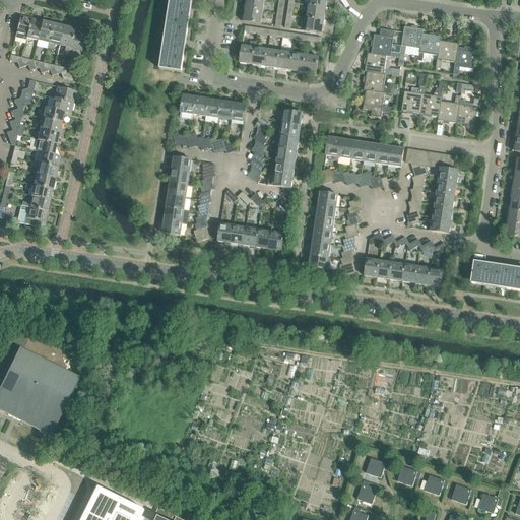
[(189,24),(190,18),(192,0),(170,0),(168,21),(189,24)]
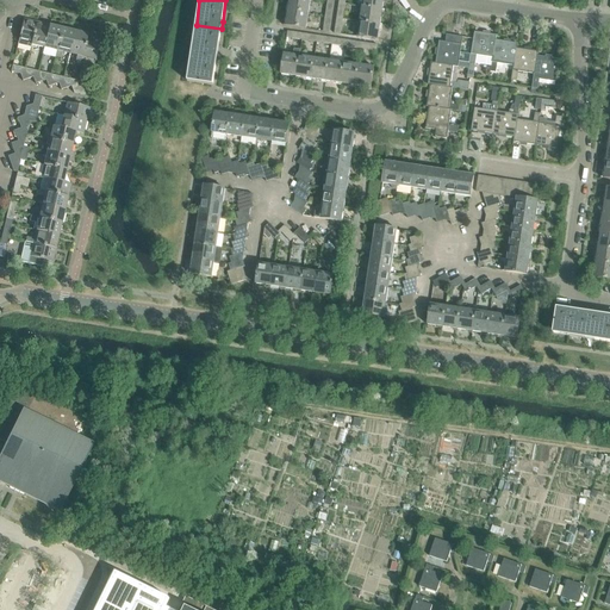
[(288,0),(287,11),(309,14),(310,0),(288,0)]
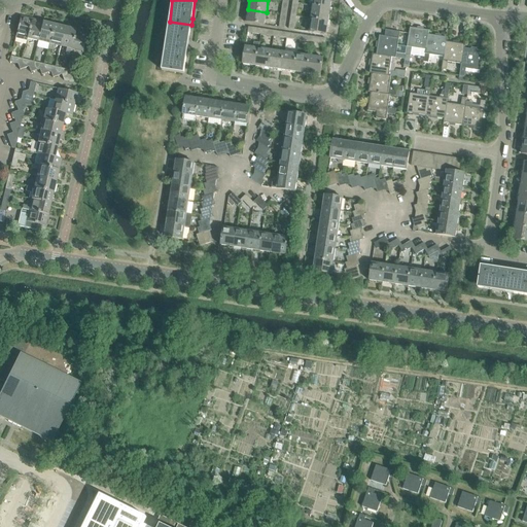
[(313,0),(313,6),(330,9),(331,0),(313,0)]
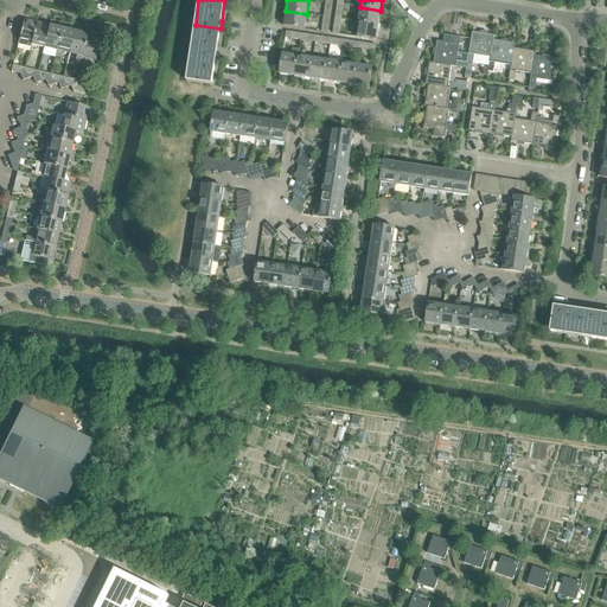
[(358,23),(378,25),(381,11),(360,7),(358,23)]
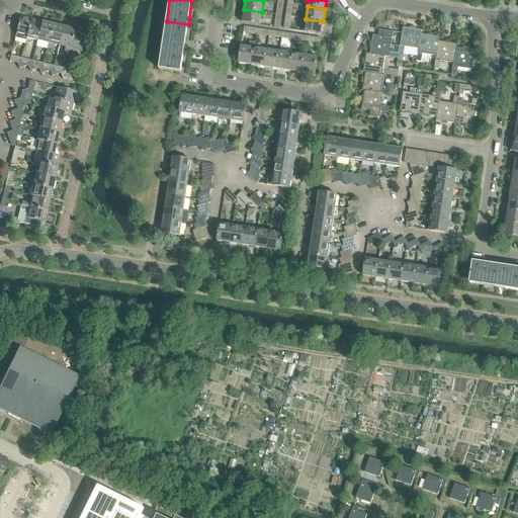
[(244,9),(242,22),(260,25),(262,12),(244,9)]
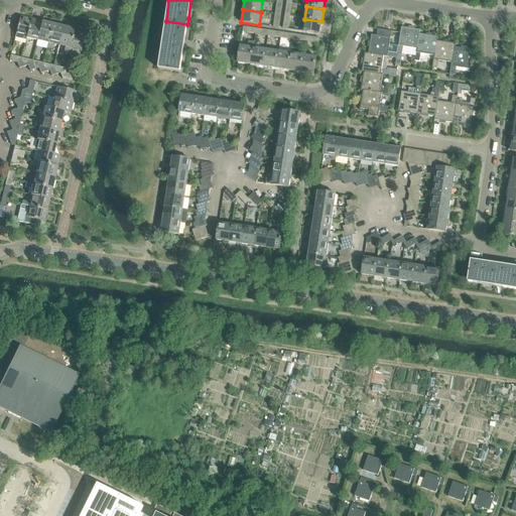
[(19,16),(15,36),(14,38),(25,40),(26,38),(30,19),(19,16)]
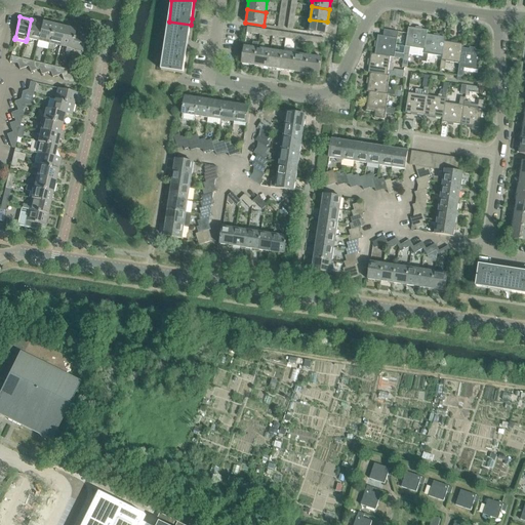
[(27,39),(37,42),(42,22),(31,19),(27,39)]
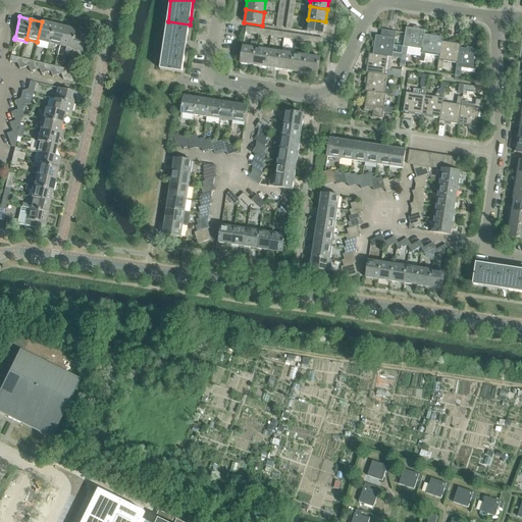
[(306,32),(323,35),(325,21),(308,19),(306,32)]
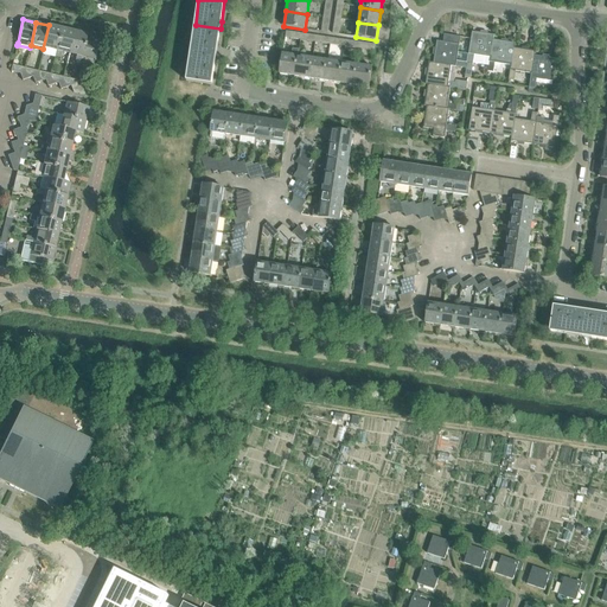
[(55,57),(56,51),(62,29),(49,25),(43,49),(42,55),(55,57)]
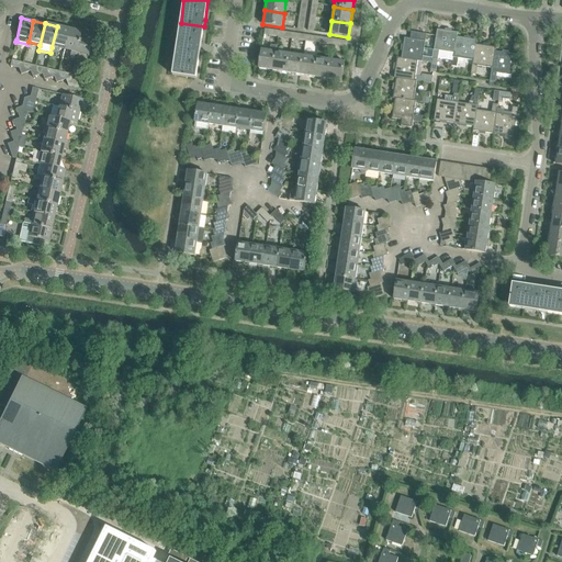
[(197,79),(198,72),(204,26),(181,23),(172,76),(197,79)]
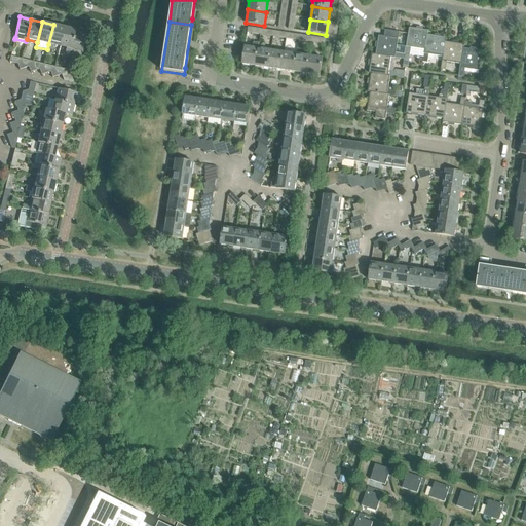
[(60,47),(64,27),(53,25),(48,44),(47,49),(47,50),(51,51),(53,45),(60,47)]
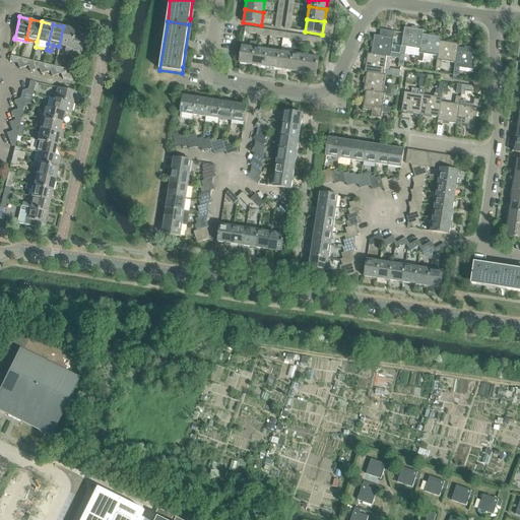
[(68,55),(69,49),(74,29),(63,26),(59,47),(65,48),(64,54),(68,55)]
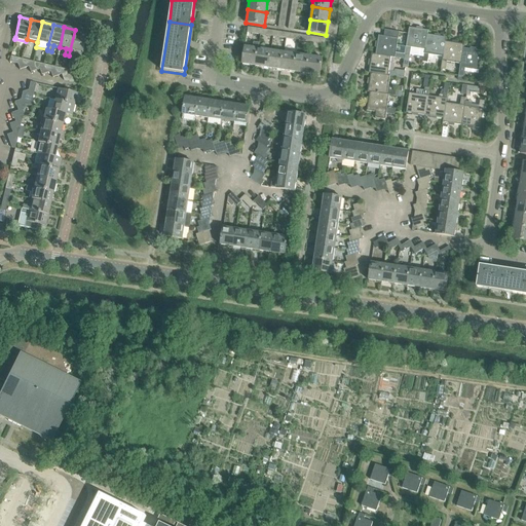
[(410,28),(405,55),(405,60),(403,68),(408,69),(410,55),(424,58),(425,50),(428,35),(428,31),(410,28)]
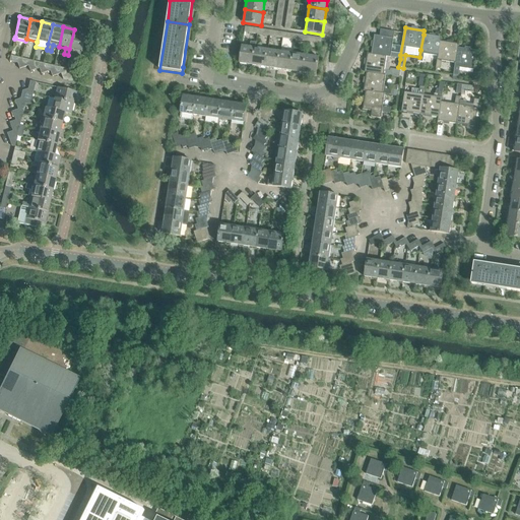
[(74,29),(69,49),(80,52),(85,33),(74,29)]
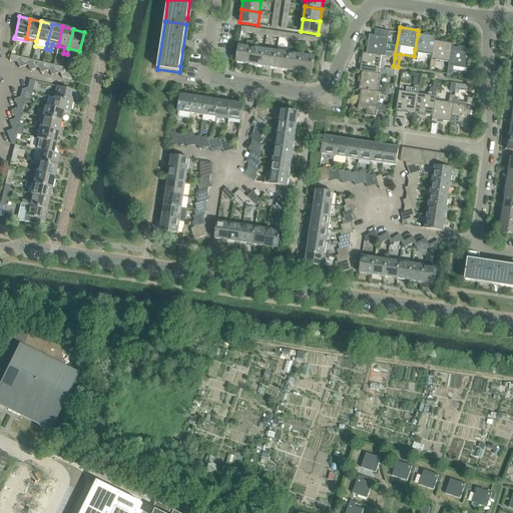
[(371,35),(368,54),(382,56),(395,58),(395,54),(395,53),(387,52),(390,32),(376,30),(375,36),(371,35)]
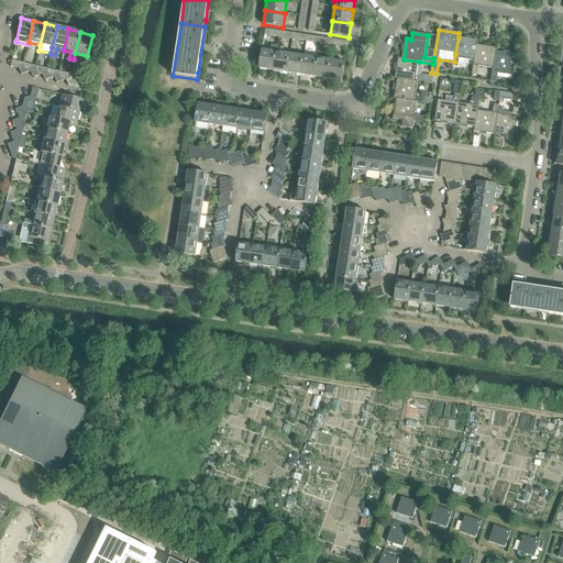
[(478,41),(459,37),(455,54),(454,62),(453,67),(459,67),(460,58),(474,61),(475,61),(477,44),(477,45),(478,41)]
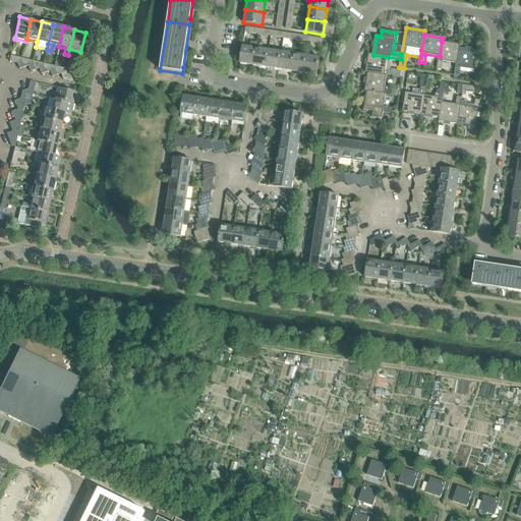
[(439,56),(437,68),(443,69),(444,61),(458,63),(459,56),(460,49),(460,44),(442,42),(442,41),(440,56),(439,56)]
